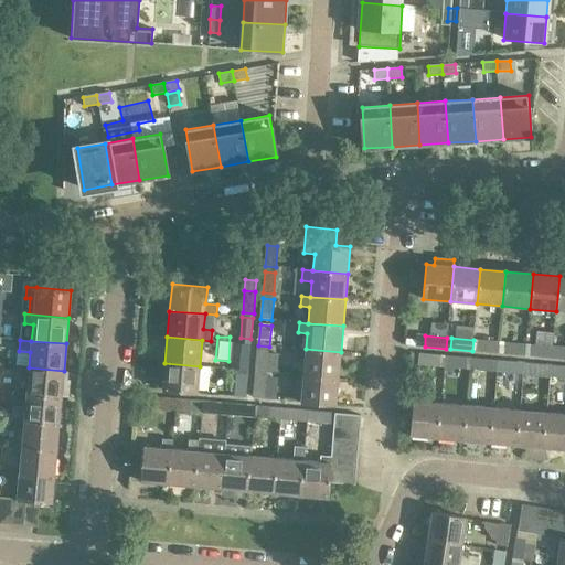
[(477,351),(498,353),(499,342),(478,341),(477,351)]
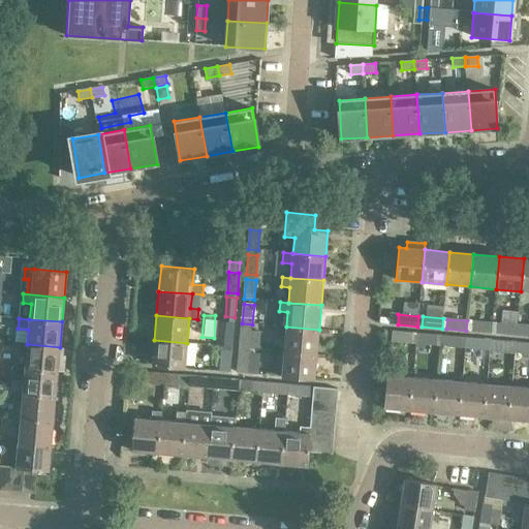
[(235,322),(224,321),(223,341),(232,342),(235,322)]
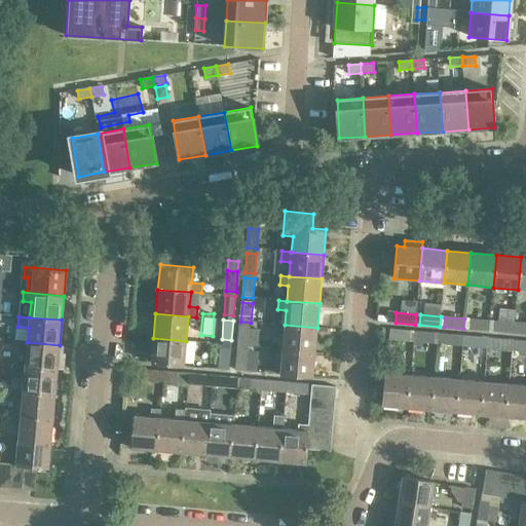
[(468,330),(488,331),(489,321),(470,320),(468,330)]
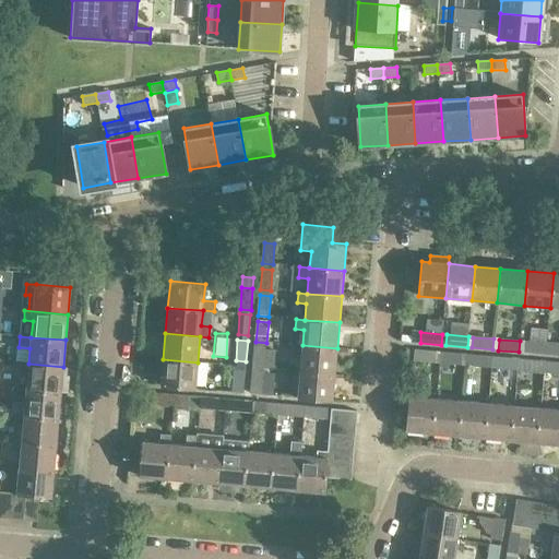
[(524,353),(545,354),(546,344),(525,342),(524,353)]
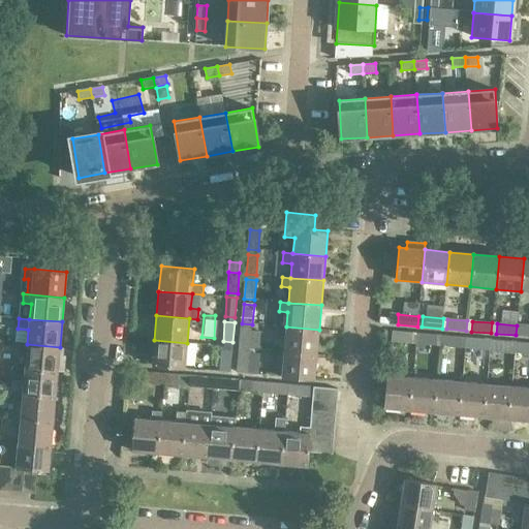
[(286,327),(278,327),(277,336),(285,337),(284,351),(317,354),(319,330),(286,327)]
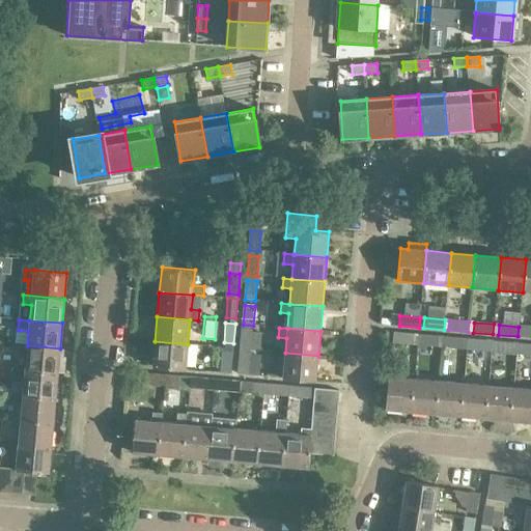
[(243,329),(241,348),(251,350),(253,330),(243,329)]
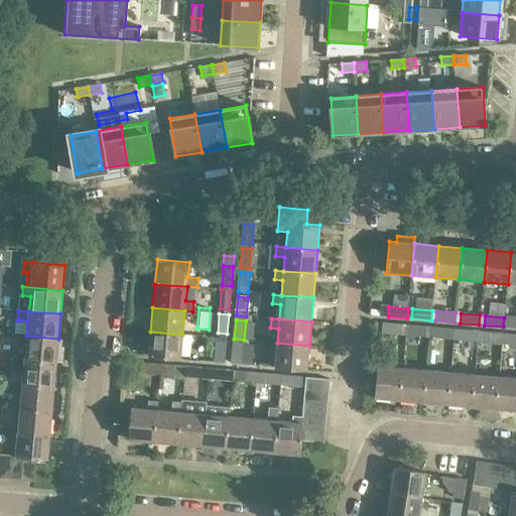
[(381,333),(400,335),(401,325),(382,324),(381,333)]
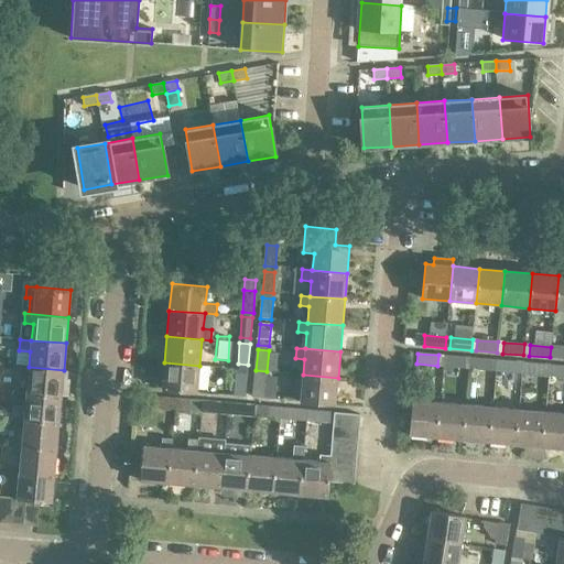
[(465,358),(444,356),(443,366),(464,368),(465,358)]
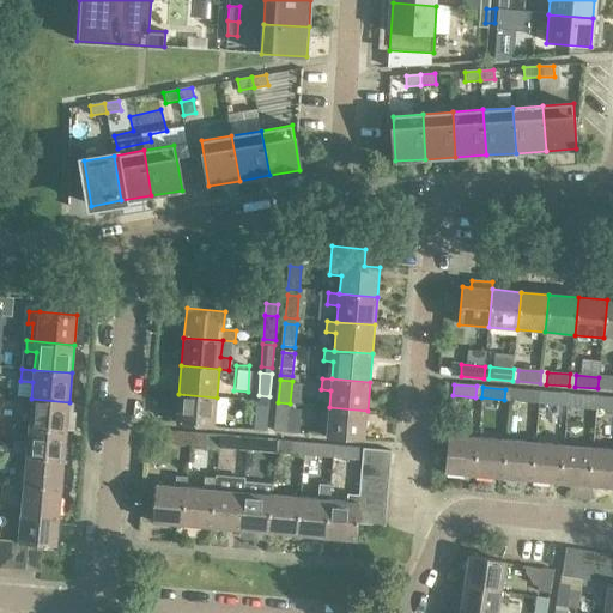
[(510,401),(533,402),(534,392),(511,389),(510,401)]
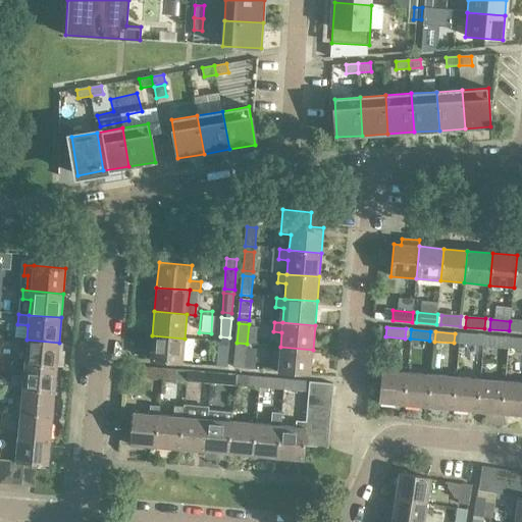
[(459,344),(478,345),(479,335),(459,333),(459,344)]
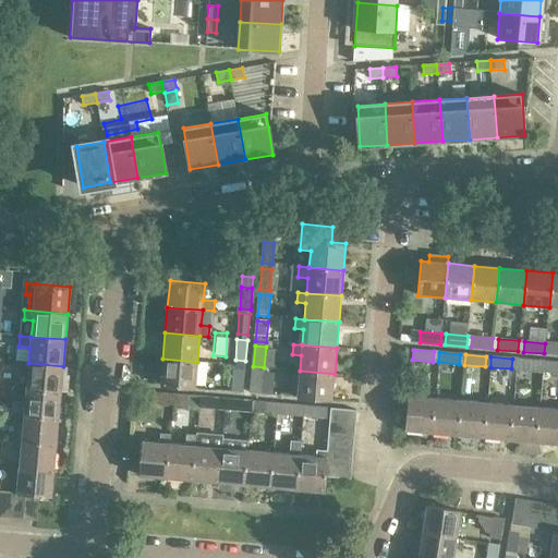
[(160,385),(195,388),(197,362),(162,359),(160,385)]
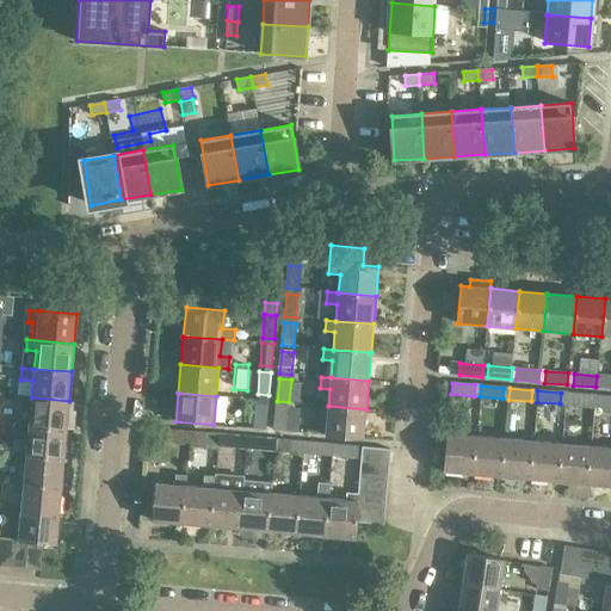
[(590,395),(567,393),(566,405),(588,407),(590,395)]
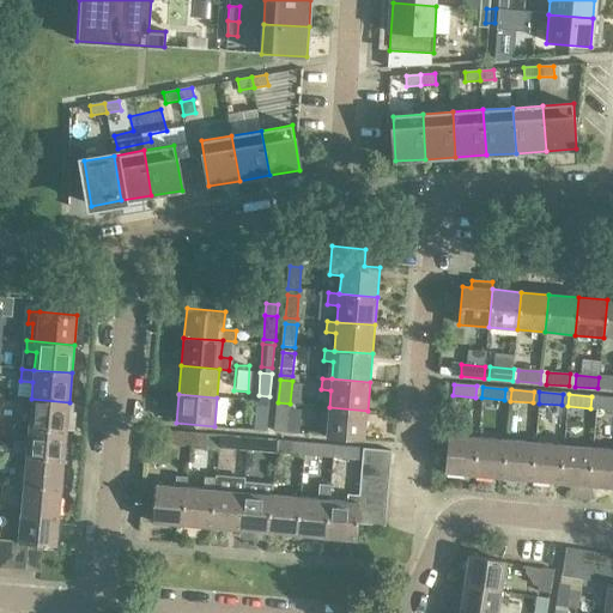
[(30,410),(29,428),(67,430),(74,431),(76,412),(68,412),(70,402),(31,399),(20,398),(19,408),(30,410)]
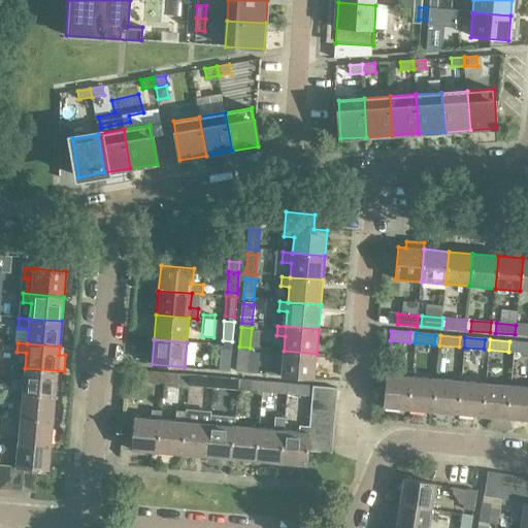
[(513,352),(527,353),(527,342),(514,342),(513,352)]
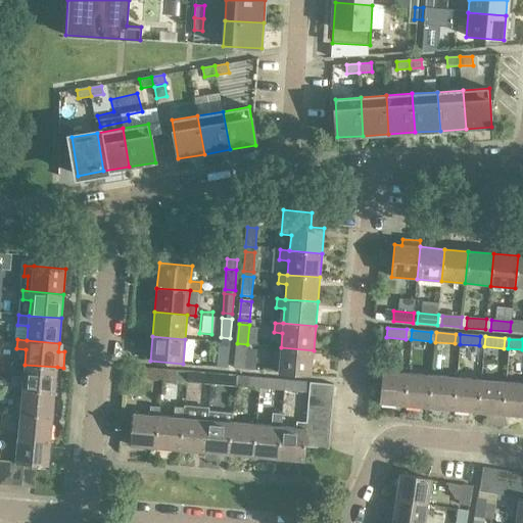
[(218,362),(228,363),(230,343),(220,342),(218,362)]
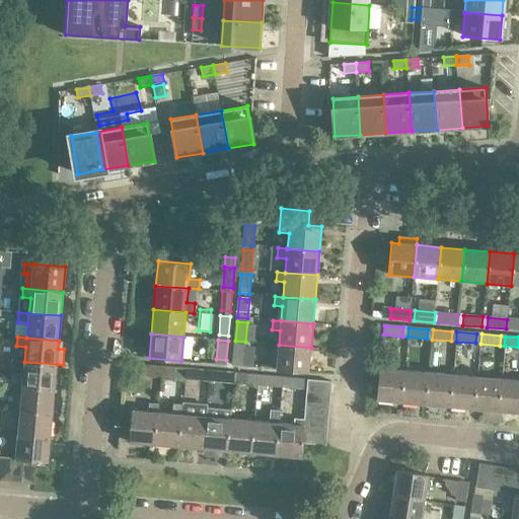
[(277,369),(309,372),(311,348),(279,345),(277,369)]
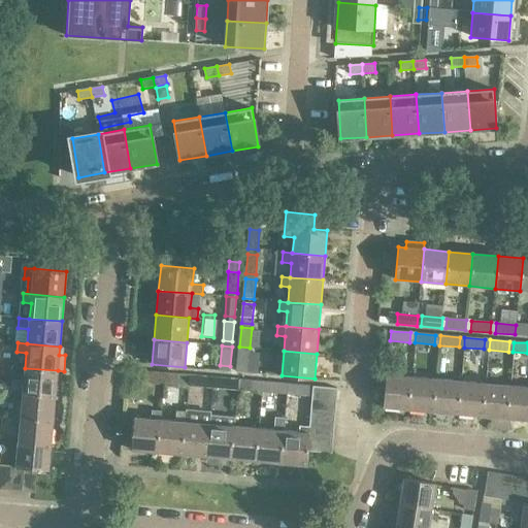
[(237,372),(248,372),(249,353),(239,352),(237,372)]
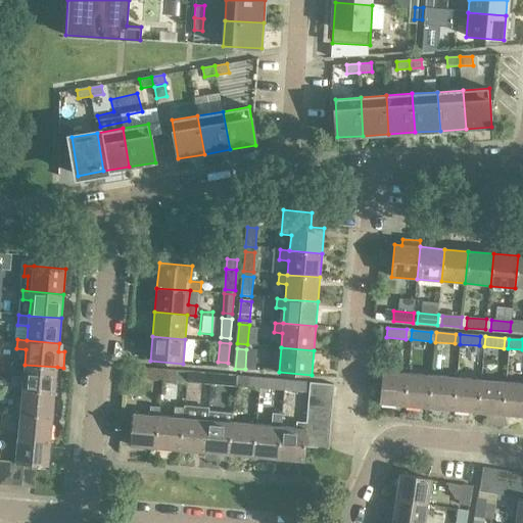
[(54,391),(57,367),(25,365),(11,363),(10,373),(24,374),(22,388),(54,391)]
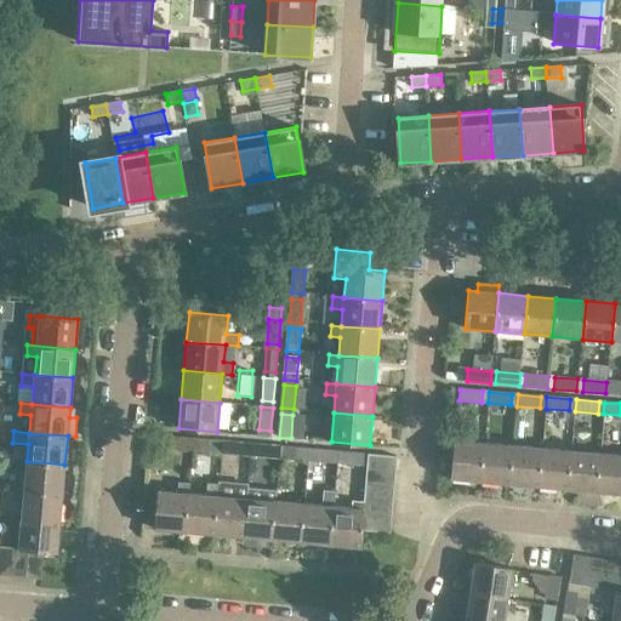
[(187,450),(188,438),(165,437),(165,448),(187,450)]
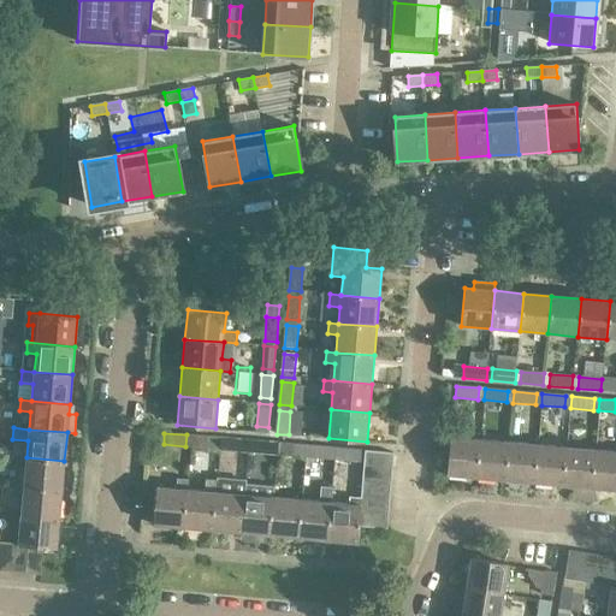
[(191,448),(214,449),(215,437),(193,436),(191,448)]
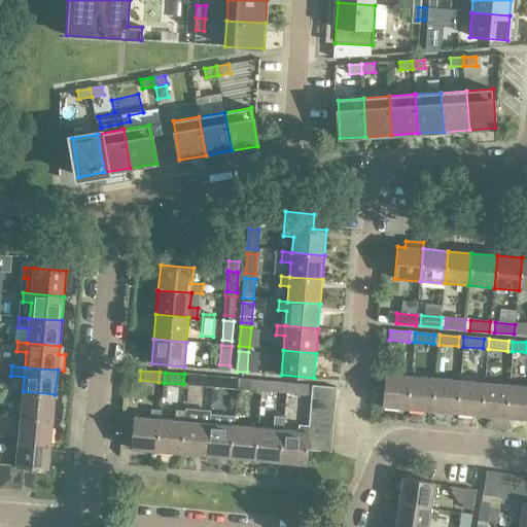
[(383,407),(409,409),(412,376),(386,374),(383,407)]
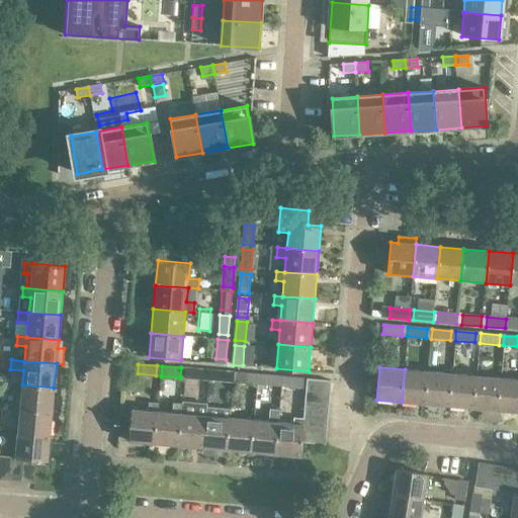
[(205,379),(205,370),(186,368),(185,378),(205,379)]
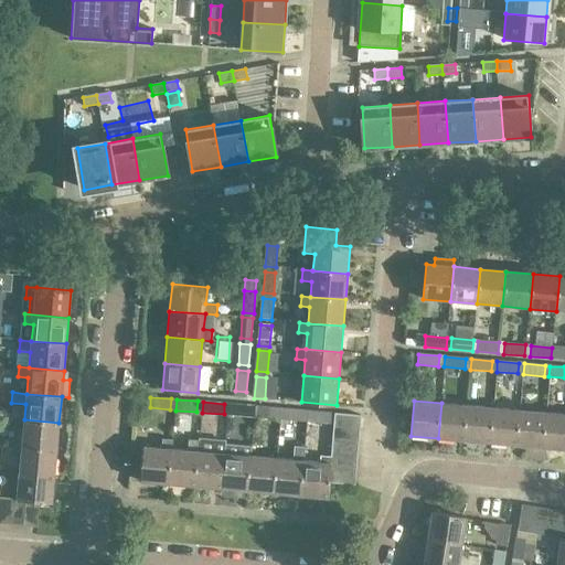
[(468,405),(441,403),(438,438),(465,440),(468,405)]
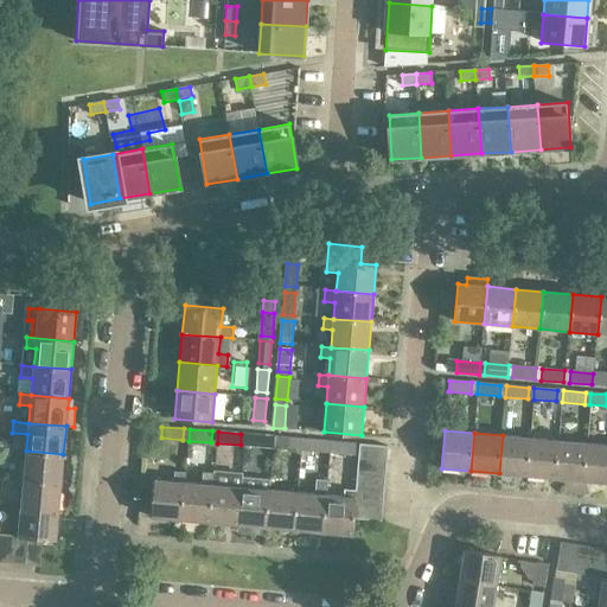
[(247,434),(246,446),(268,448),(269,436),(247,434)]
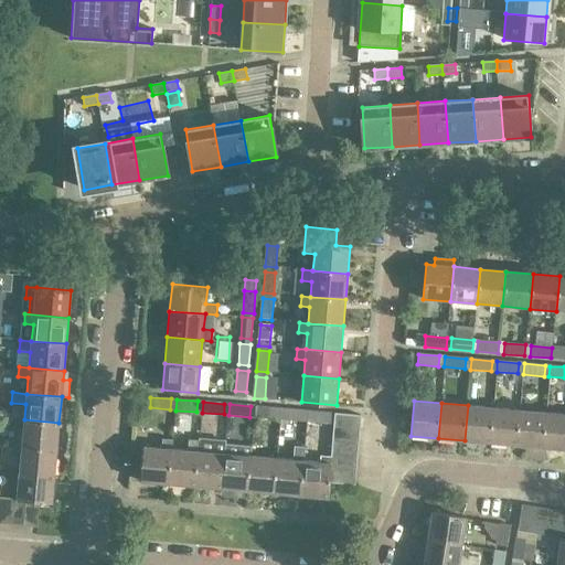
[(494,408),(468,405),(465,440),(492,444),(494,408)]
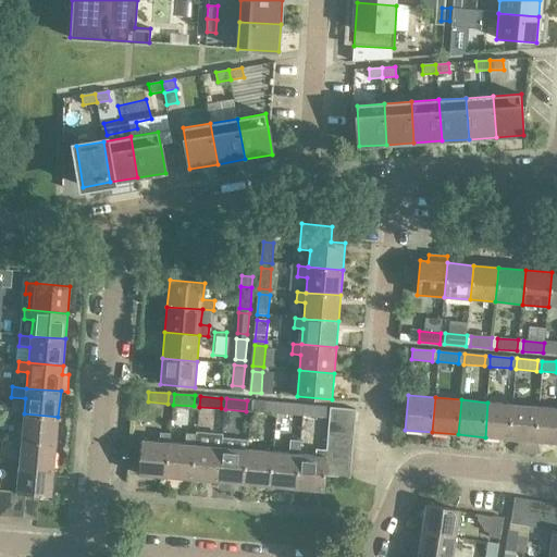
[(273,403),(252,400),(251,411),(272,413),(273,403)]
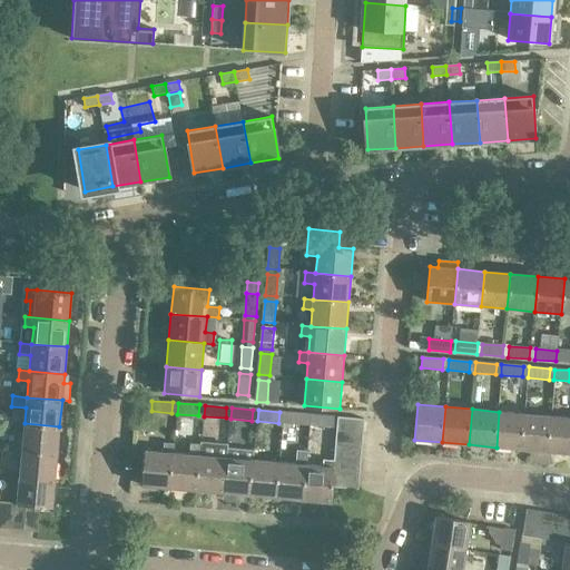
[(305,425),(306,414),(285,412),(284,423),(305,425)]
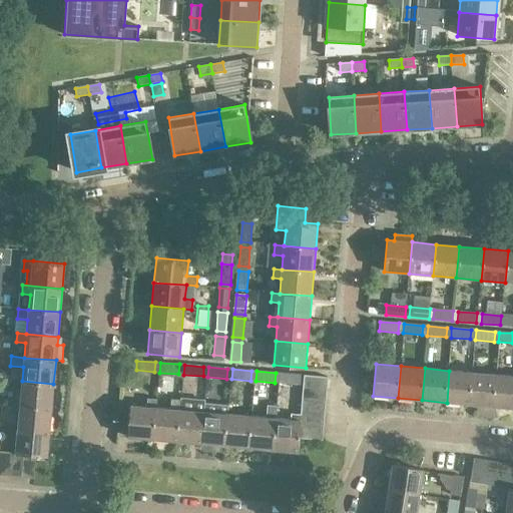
[(447,403),(469,405),(473,373),(449,371),(447,403)]
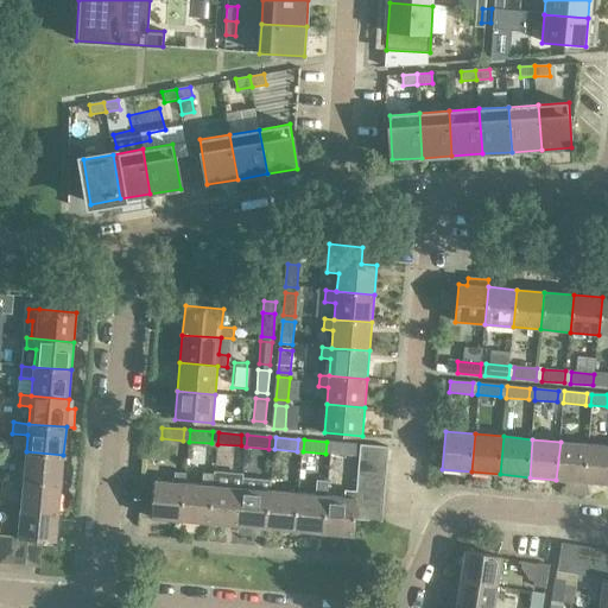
[(330,454),(354,456),(355,444),(331,442),(330,454)]
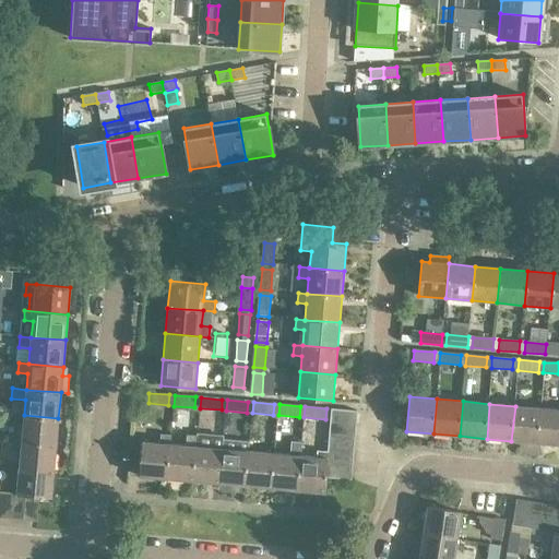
[(542,408),(515,406),(511,441),(538,443),(542,408)]
